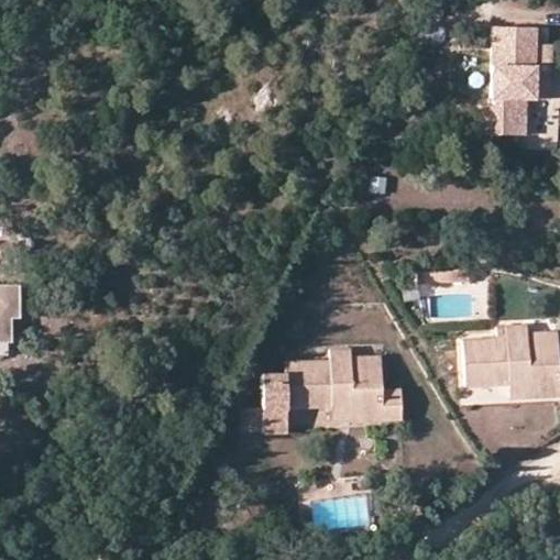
[(537,25),(493,25),(492,97),(495,97),(495,106),(478,105),(478,135),(528,135),(528,97),(549,97),(550,63),(537,63),(537,44),(537,25)]
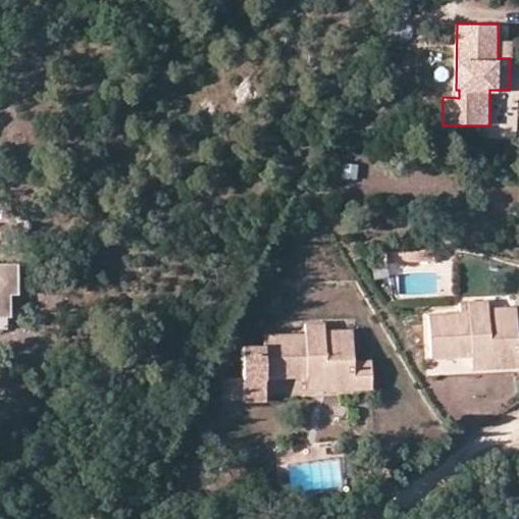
[(513,42),(498,41),(498,58),(510,58),(513,58),(513,42)]
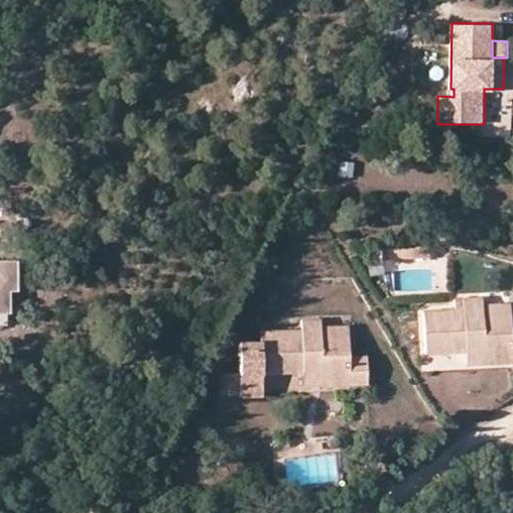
[(338,179),(354,180),(356,163),(340,162),(338,179)]
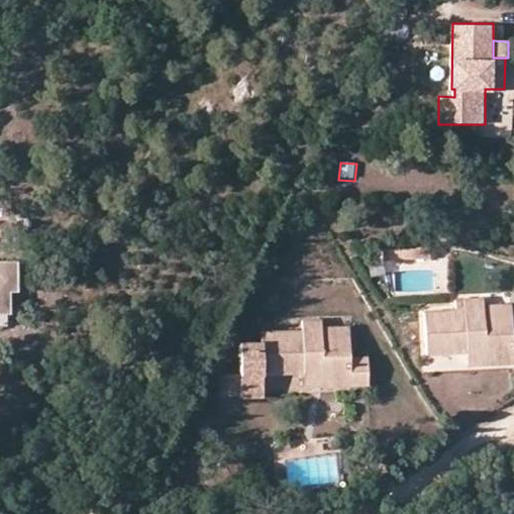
[(427,260),(426,249),(381,253),(382,263),(427,260)]
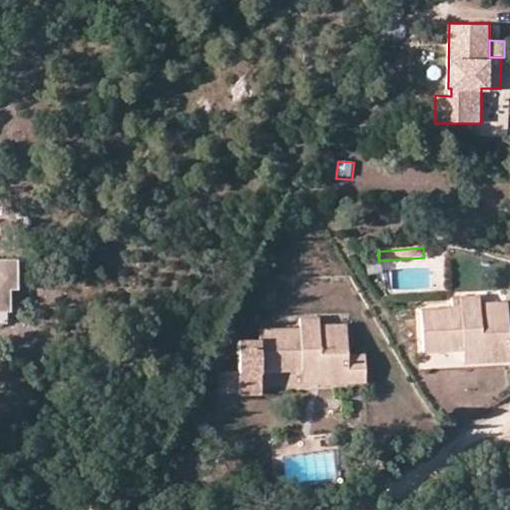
[(0,307),(3,308),(2,293),(16,293),(15,259),(0,259),(0,307)]
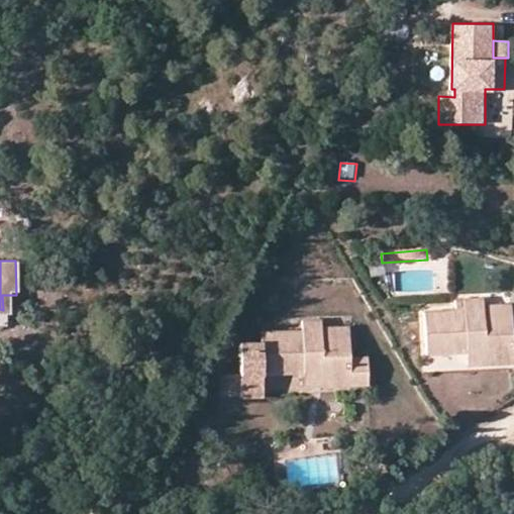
[(512,315),(485,317),(484,298),(456,299),(456,309),(424,311),(426,352),(467,351),(485,350),(485,358),(513,357),(513,363),(513,334),(512,315)]
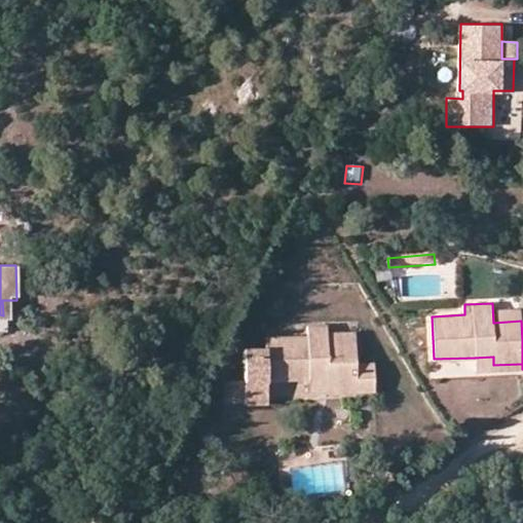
[(493,323),(521,321),(521,310),(493,311),(493,323)]
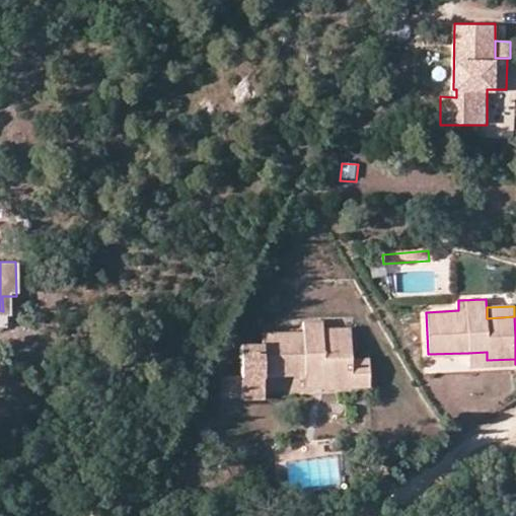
[(325,343),(325,332),(325,320),(306,321),(306,336),(267,336),(267,345),(267,372),(303,372),(323,372),(323,387),(374,387),(374,357),(354,358),(354,343),(325,343)]
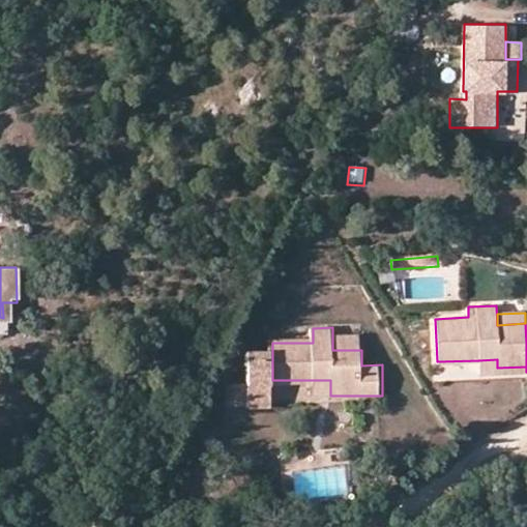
[(361,338),(332,339),(332,350),(361,350),(361,338)]
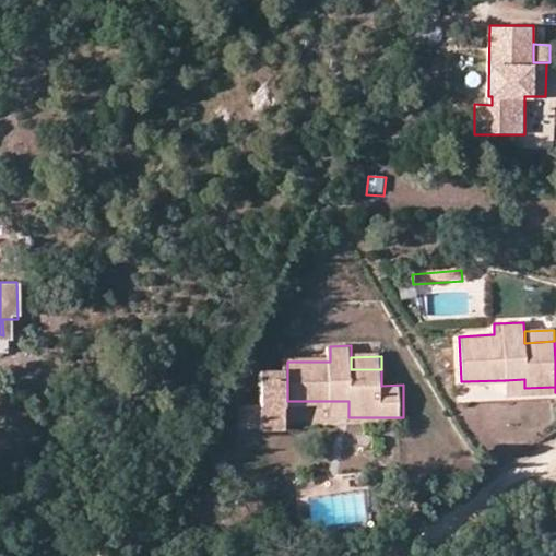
[(288,430),(287,401),(287,371),(263,371),(263,405),(241,406),(243,428),(264,427),(264,430),(288,430)]
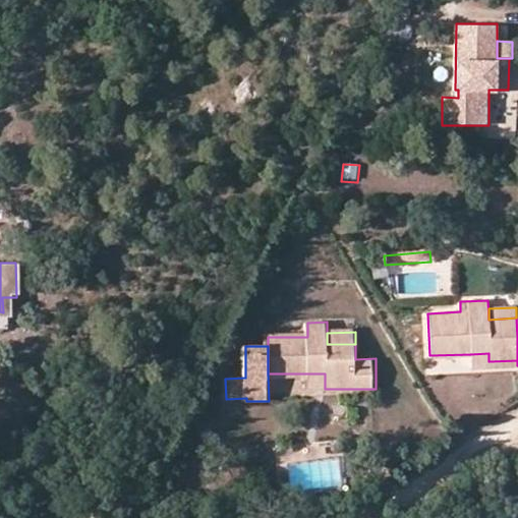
[(488,361),(488,353),(470,354),(471,367),(517,365),(517,360),(488,361)]
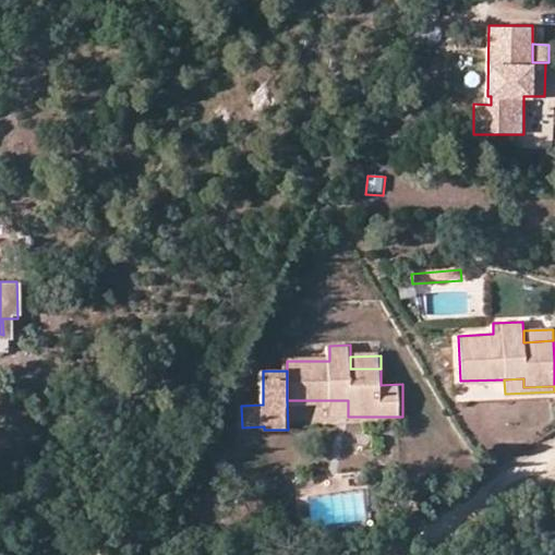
[(348,400),(326,400),(327,418),(348,417),(348,400)]
